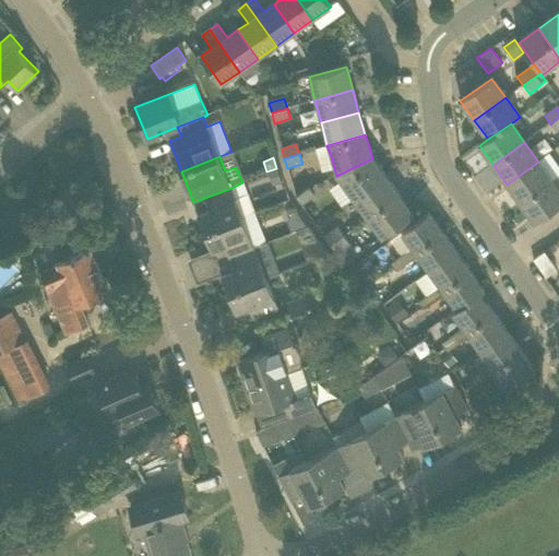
[(372,158),(336,176),(345,188),(354,200),(385,177),(378,165),(372,158)]
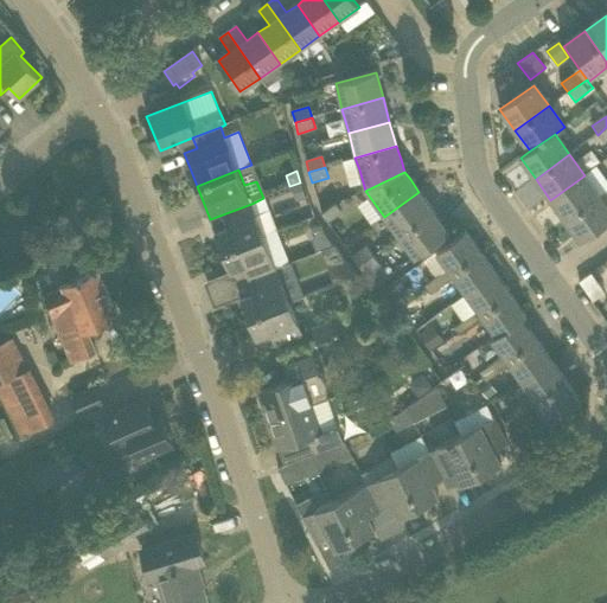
[(600,197),(585,175),(550,200),(566,222),(600,197)]
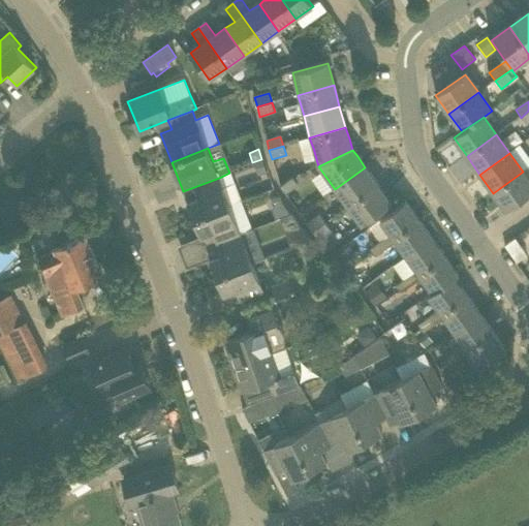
[(258,176),(267,174),(262,161),(254,163),(258,176)]
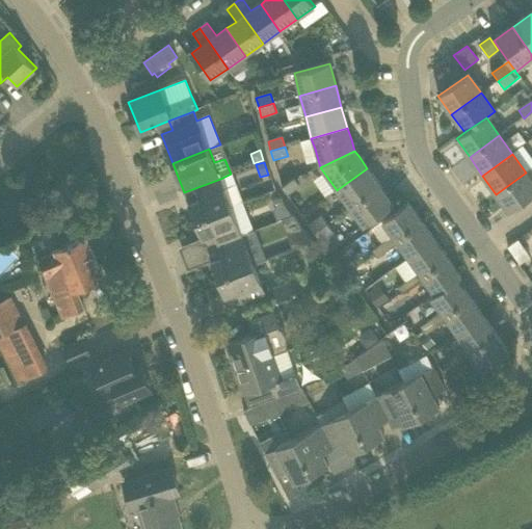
[(337,190),(349,208),(379,186),(367,168),(337,190)]
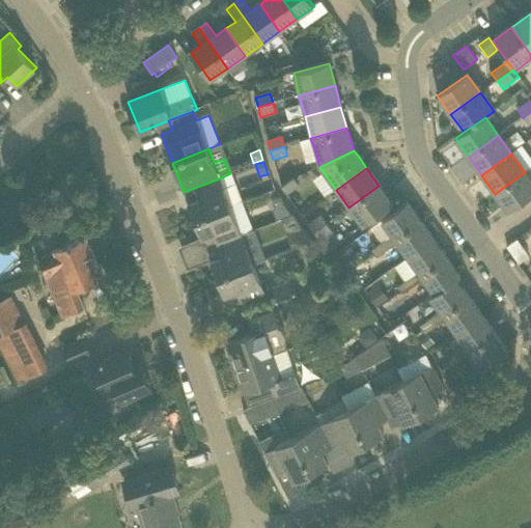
[(508,212),(530,195),(530,179),(525,172),(495,194),(508,212)]
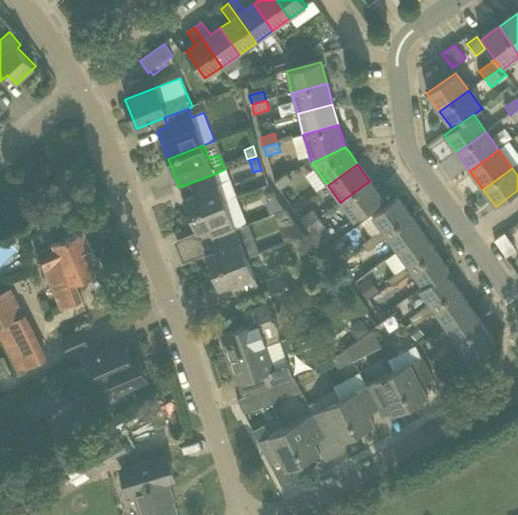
[(219,184),(214,174),(179,187),(190,216),(236,197),(229,180),(219,184)]
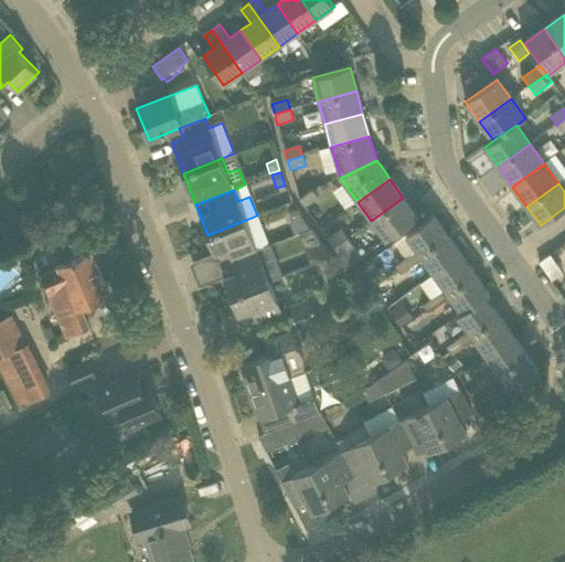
[(299,200),(306,209),(319,199),(312,190),(299,200)]
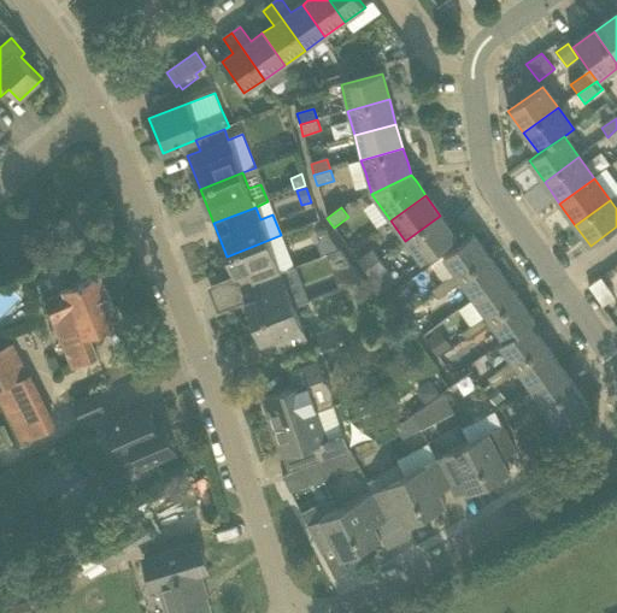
[(422,263),(457,237),(440,216),(405,241),(422,263)]
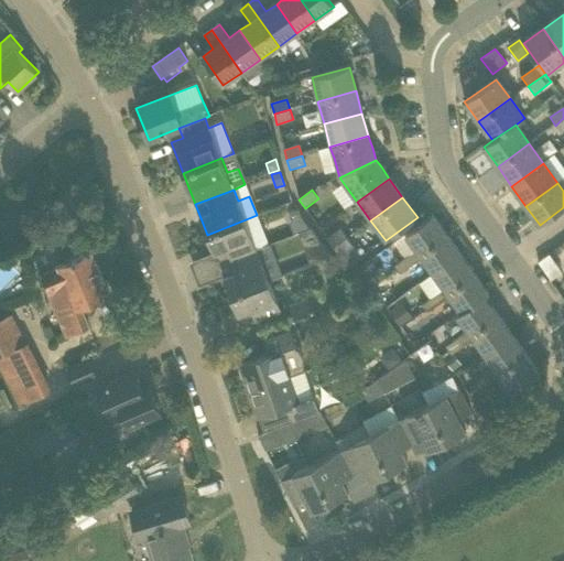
[(257,215),(207,235),(219,266),(257,250),(268,247),(257,215)]
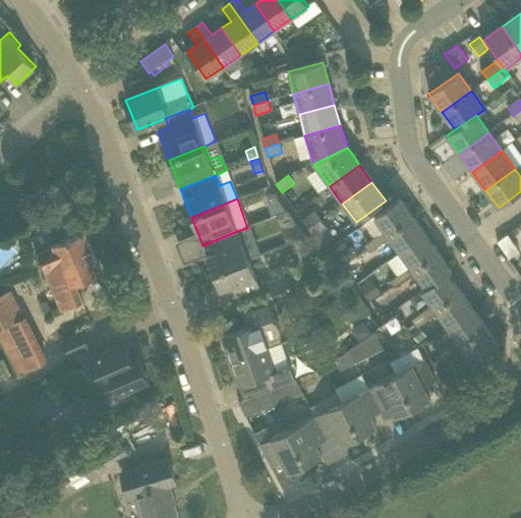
[(286,212),(277,198),(271,200),(268,208),(271,218),(286,212)]
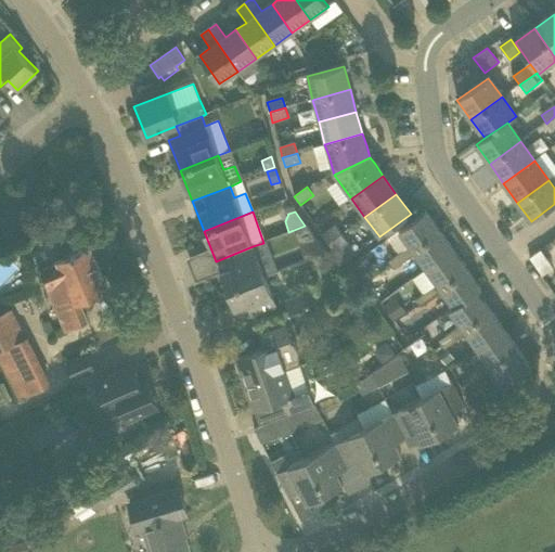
[(410,247),(413,251),(439,231),(426,212),(399,231),(410,247)]
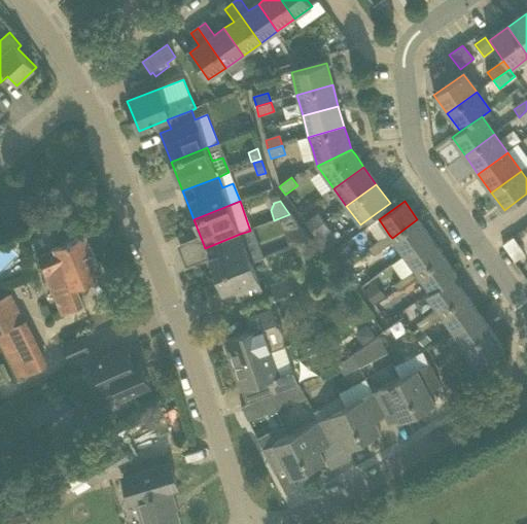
[(283,229),(297,223),(290,214),(279,218),(283,229)]
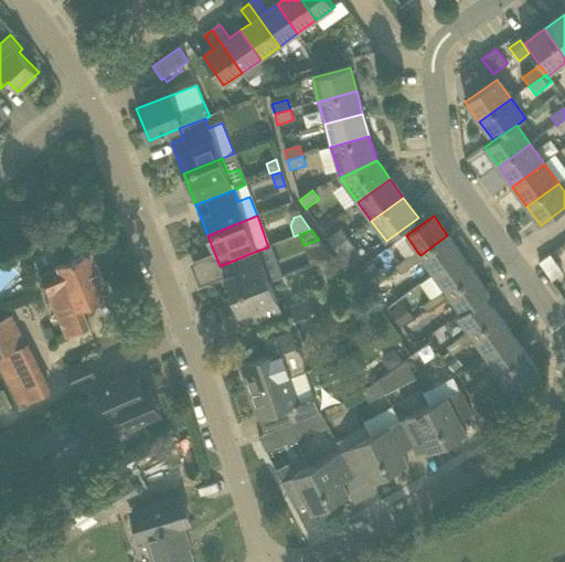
[(334,247),(347,239),(340,230),(328,240),(334,247)]
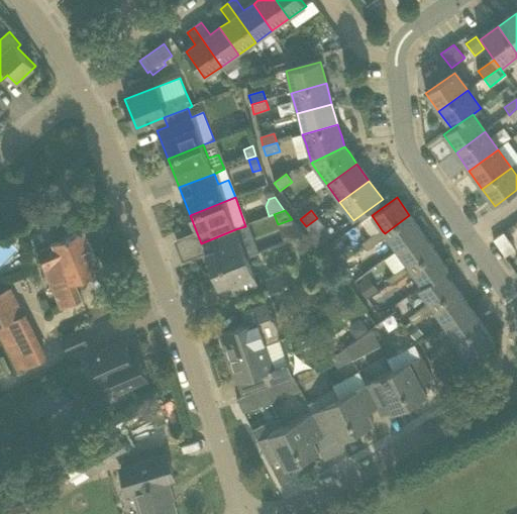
[(385,233),(387,237),(397,251),(422,233),(409,215),(385,233)]
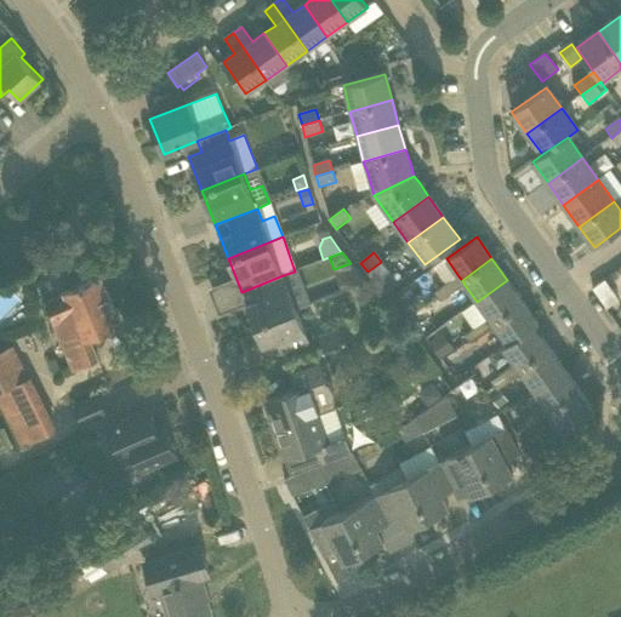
[(368,272),(372,279),(386,269),(381,262),(368,272)]
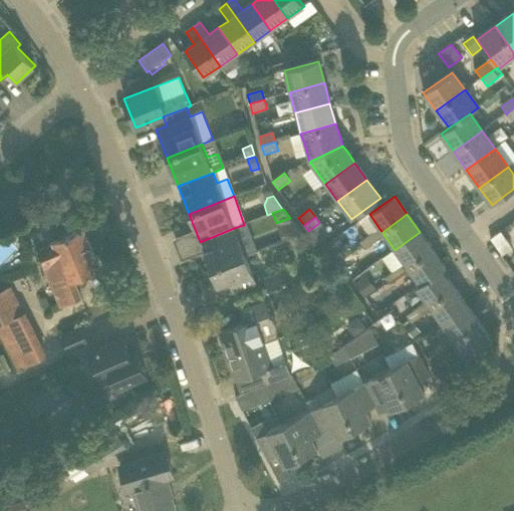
[(211,270),(245,256),(234,228),(200,242),(211,270)]
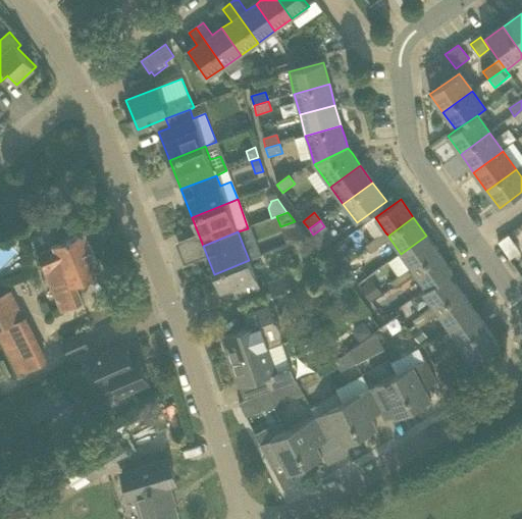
[(388,236),(385,232),(376,240),(381,247),(390,240),(388,236)]
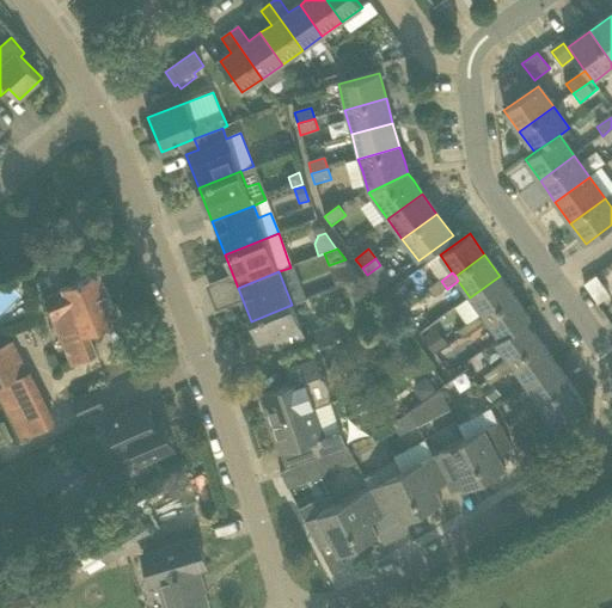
[(73,366),(93,357),(98,356),(89,333),(118,320),(99,275),(63,290),(44,299),(73,366)]
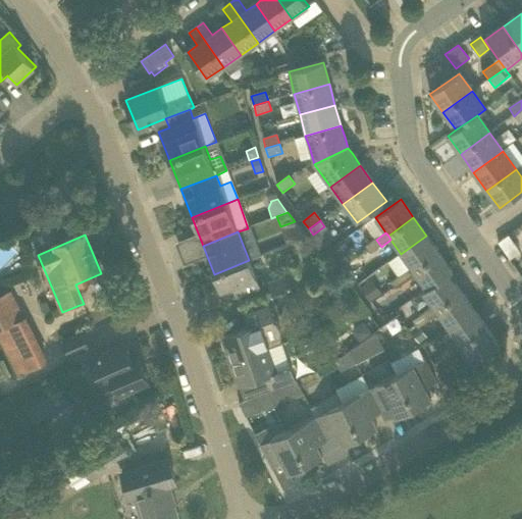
[(412,268),(415,272),(439,254),(426,236),(401,254),(412,268)]
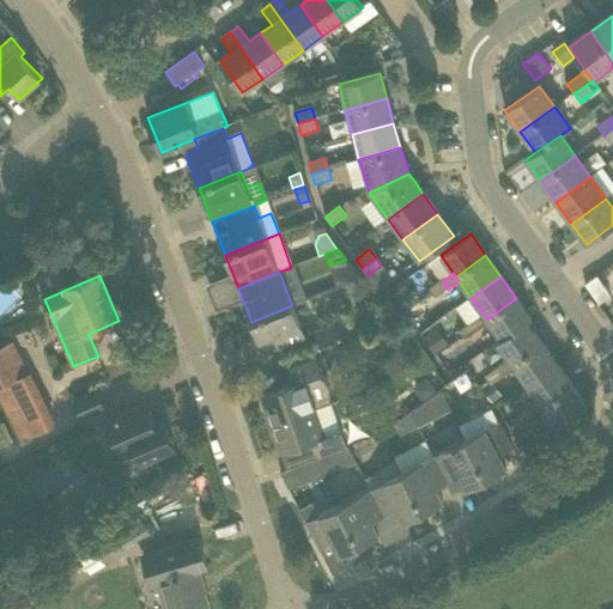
[(448,290),(442,281),(429,290),(432,294),(435,298),(448,290)]
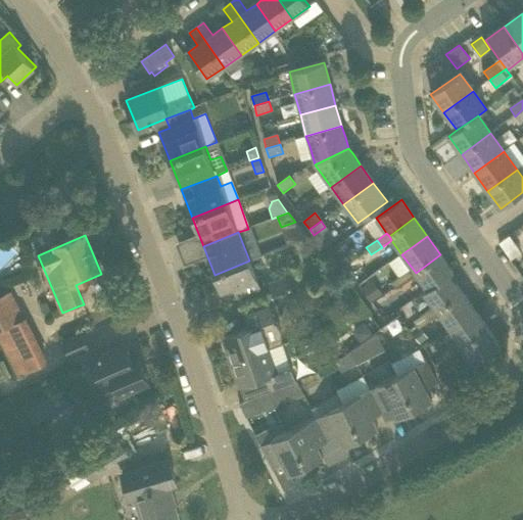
[(352,248),(339,257),(345,267),(359,256),(352,248)]
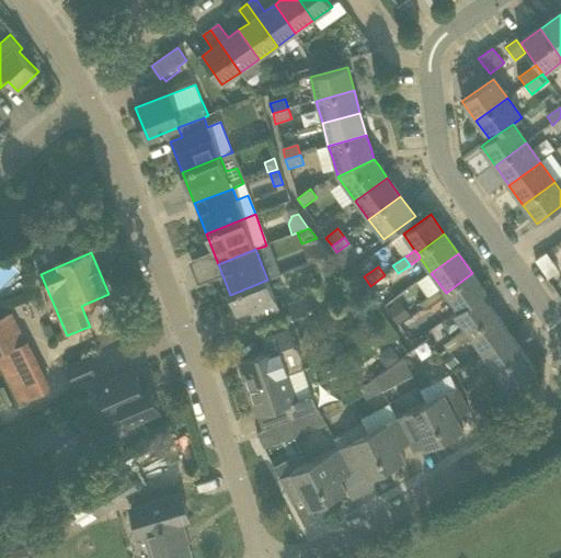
[(446,293),(448,296),(459,311),(482,296),(487,293),(472,273),(446,293)]
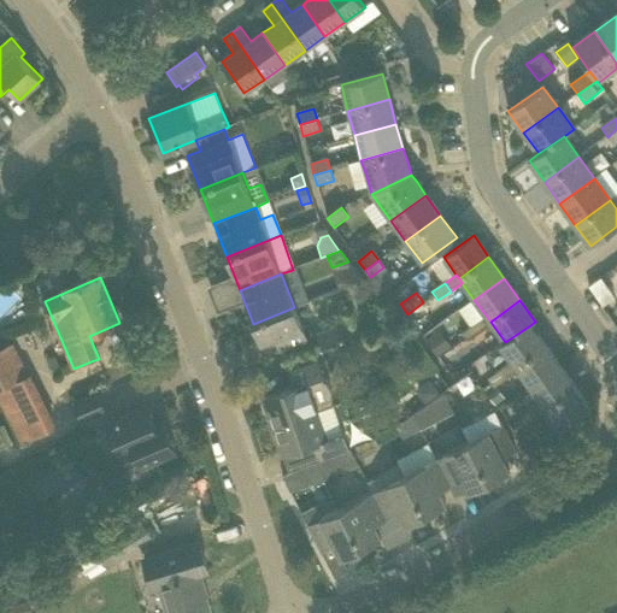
[(275,340),(280,353),(307,342),(294,307),(253,324),(260,345),(275,340)]
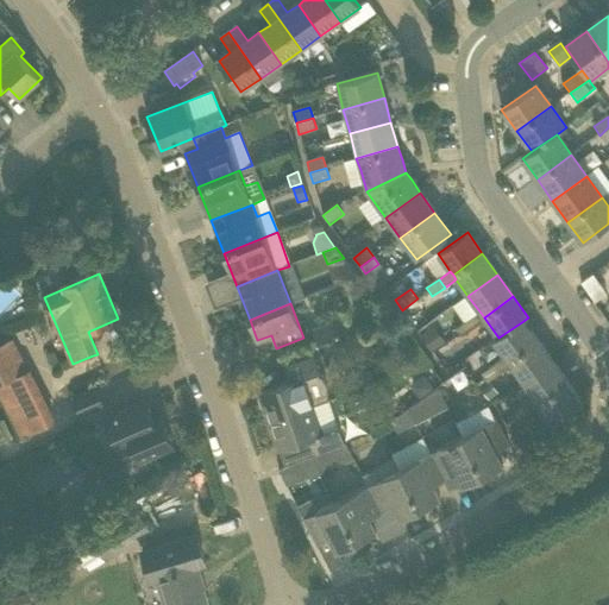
[(487,321),(484,317),(481,313),(469,322),(475,329),(487,321)]
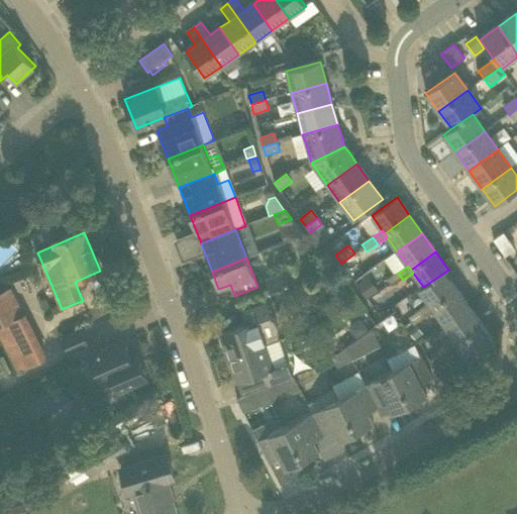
[(429,304),(432,307),(456,290),(444,273),(423,287),(419,290),(429,304)]
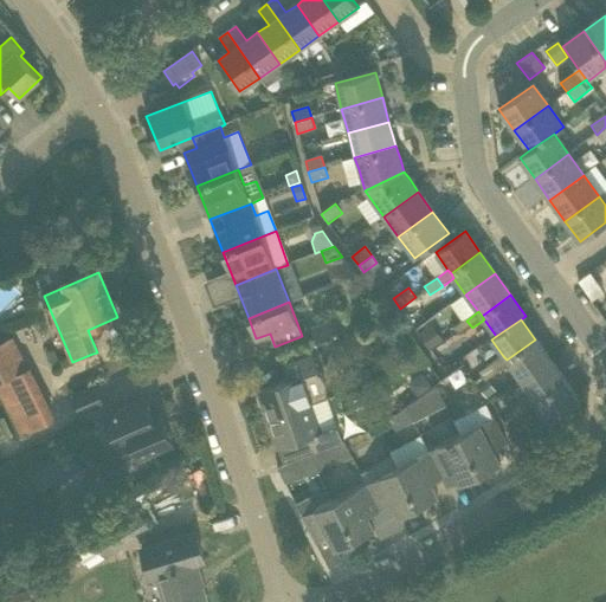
[(339,335),(333,321),(310,329),(315,343),(339,335)]
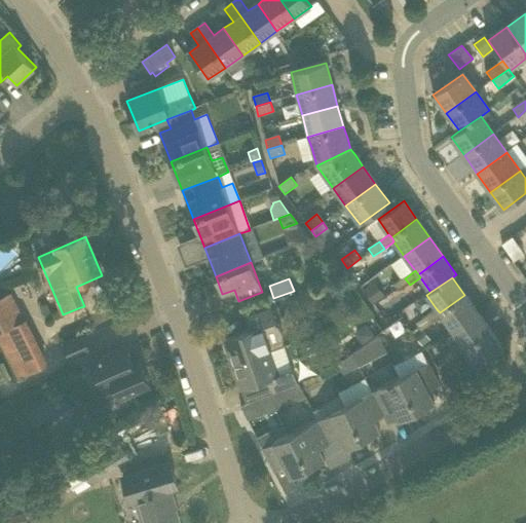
[(402,279),(395,286),(397,289),(400,293),(410,285),(405,278),(402,279)]
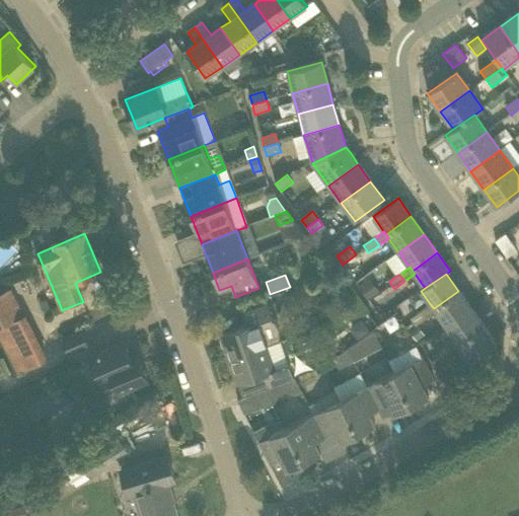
[(293,285),(297,298),(311,293),(306,280),(293,285)]
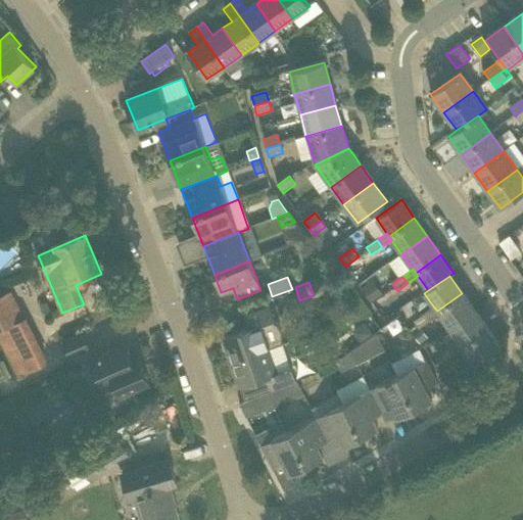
[(383,295),(373,282),(362,290),(371,303),(383,295)]
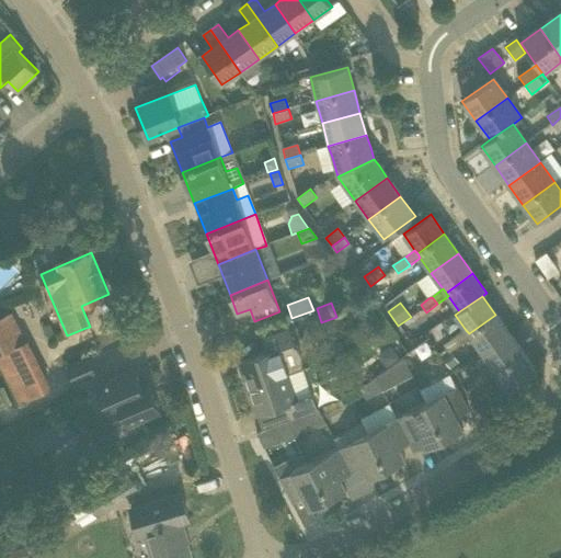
[(12,314),(0,319),(0,354),(26,342),(12,314)]
